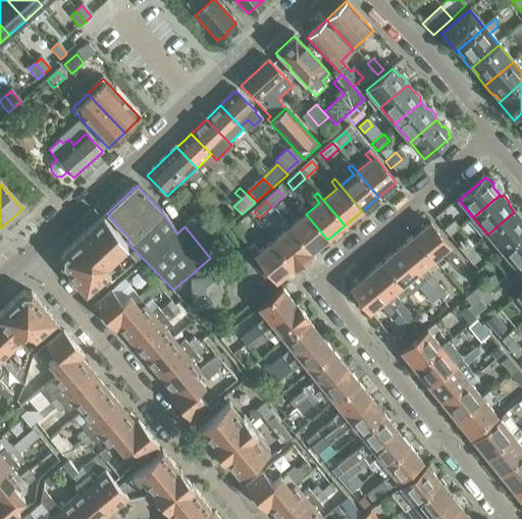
[(311,253),(327,240),(306,214),(301,207),(297,210),(303,217),(289,228),(310,254),(311,253)]
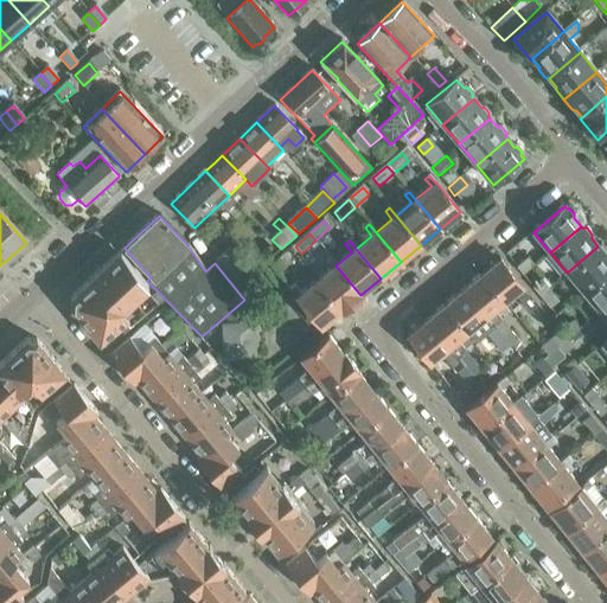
[(567,273),(585,293),(606,273),(606,252),(604,249),(600,249),(598,247),(567,273)]
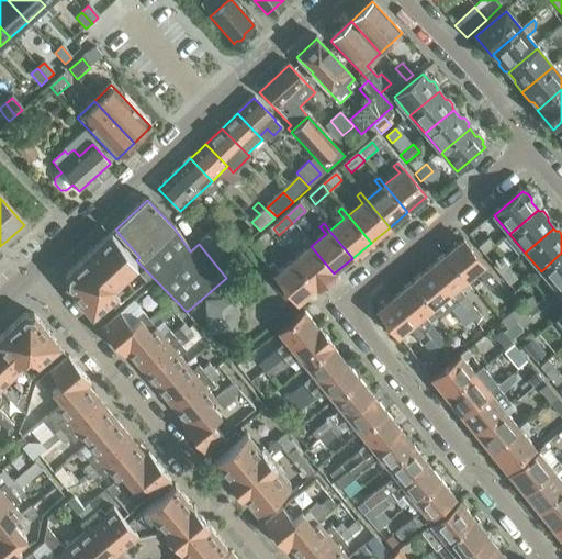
[(199,244),(221,268),(233,257),(212,233),(199,244)]
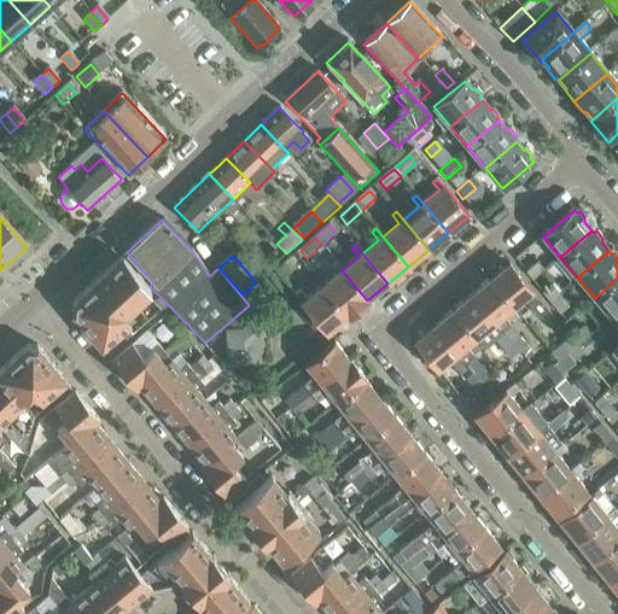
[(128,300),(132,304),(149,290),(122,258),(106,273),(105,273),(87,290),(73,304),(71,315),(100,350),(101,349),(108,356),(117,349),(111,341),(130,326),(123,316),(122,305),(128,300)]
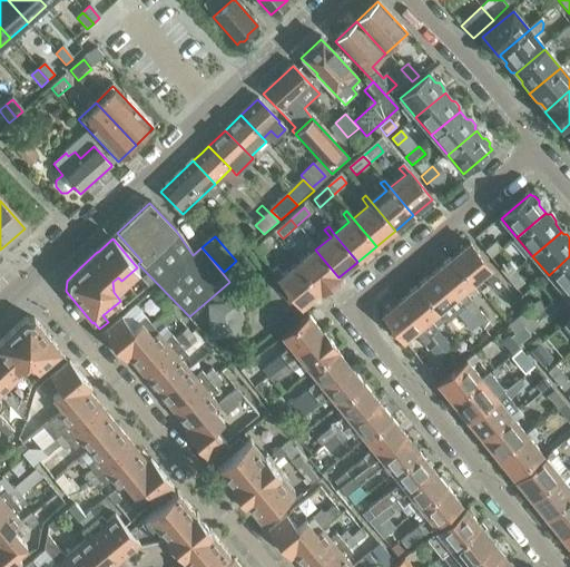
[(267,240),(255,251),(261,258),(273,246),(267,240)]
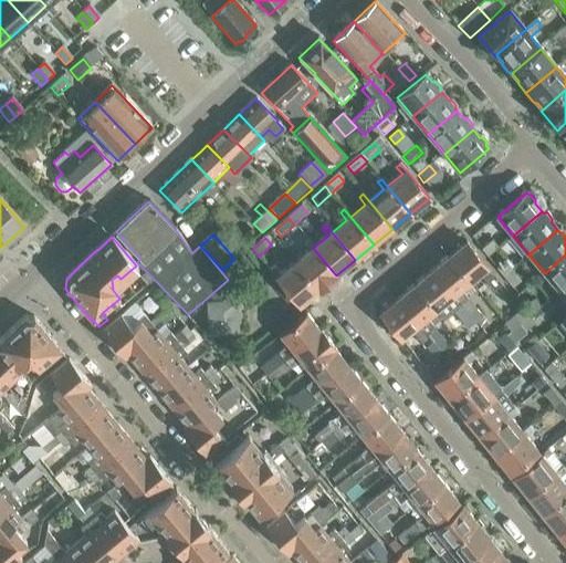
[(502,244),(495,238),(479,251),(485,259),(502,244)]
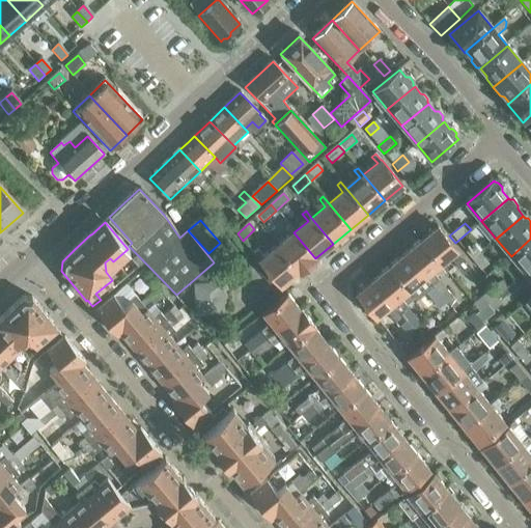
[(290,234),(277,246),(299,273),(298,273),(299,274),(316,258),(316,257),(315,258),(294,232),(288,225),(284,228),(290,234)]
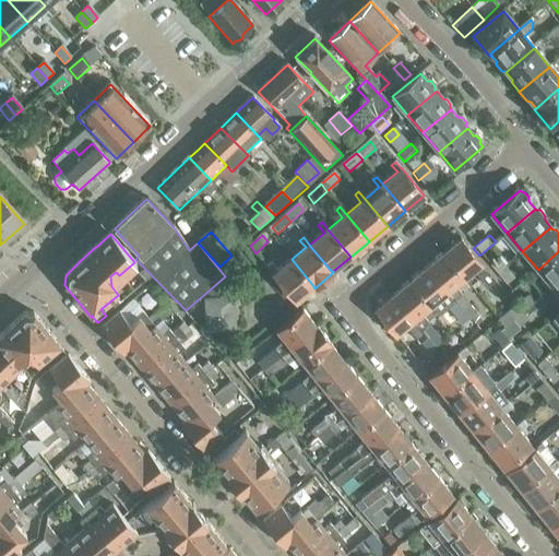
[(464,280),(474,272),(482,282),(489,274),(460,239),(442,253),(464,280)]
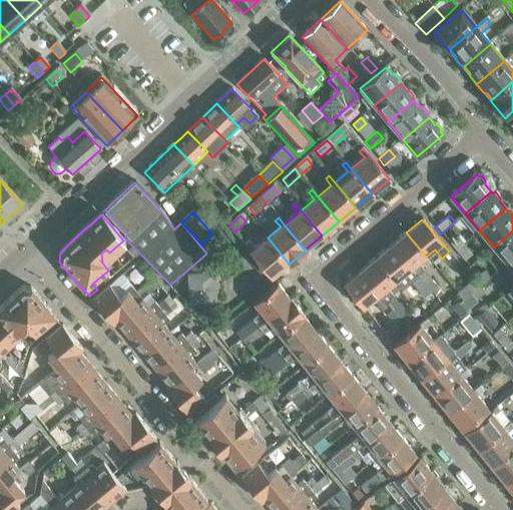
[(512,230),(494,247),(508,265),(512,260),(512,230)]
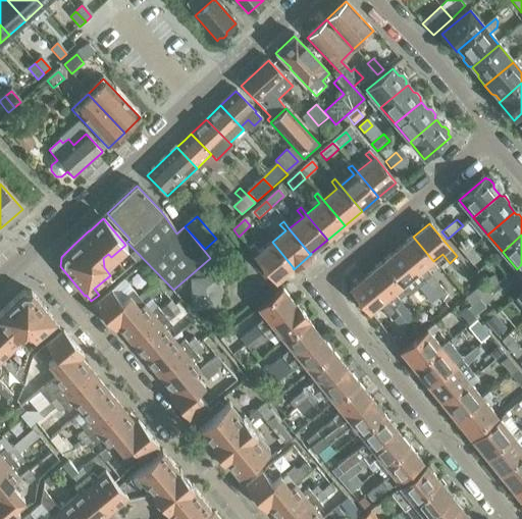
[(478,243),(472,236),(456,249),(462,256),(470,250),(478,243)]
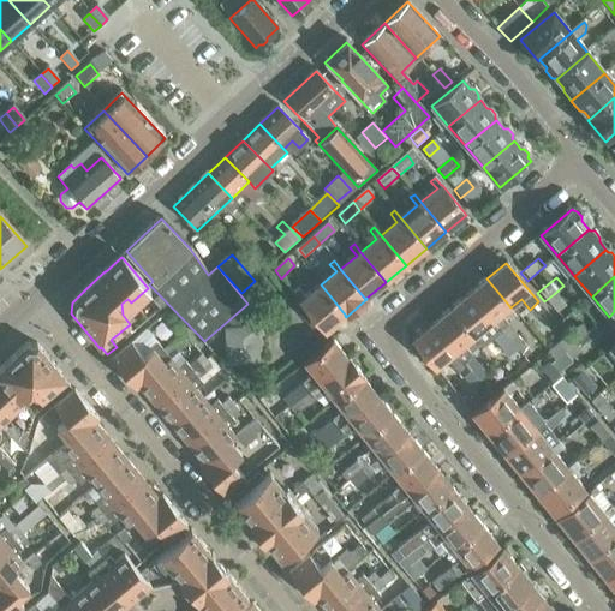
[(487,279),(469,294),(501,333),(509,327),(500,316),(511,307),(487,279)]
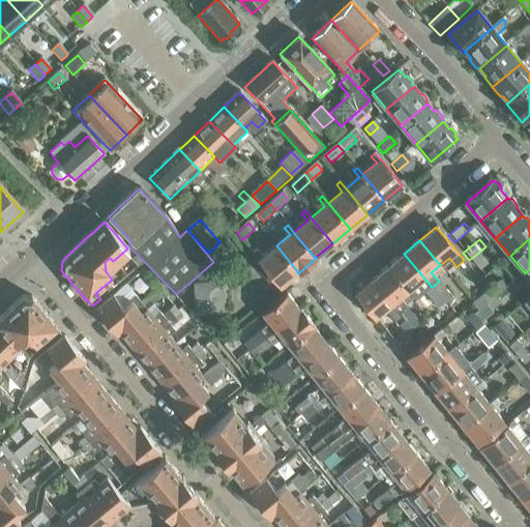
[(281,287),(297,272),(298,272),(276,245),(263,257),(257,251),(254,254),(259,260),(259,261),(281,287)]
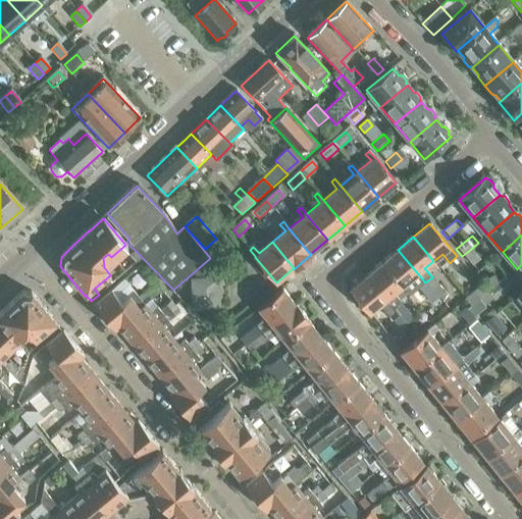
[(419,289),(425,282),(398,250),(382,263),(402,288),(409,296),(419,289)]
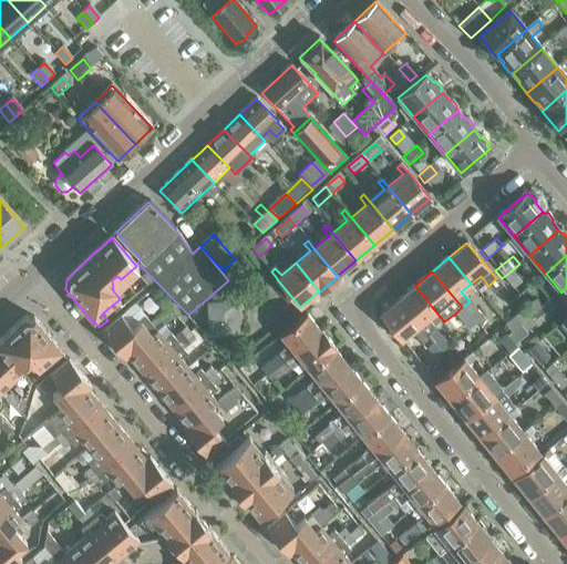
[(512,290),(521,284),(511,272),(502,278),(512,290)]
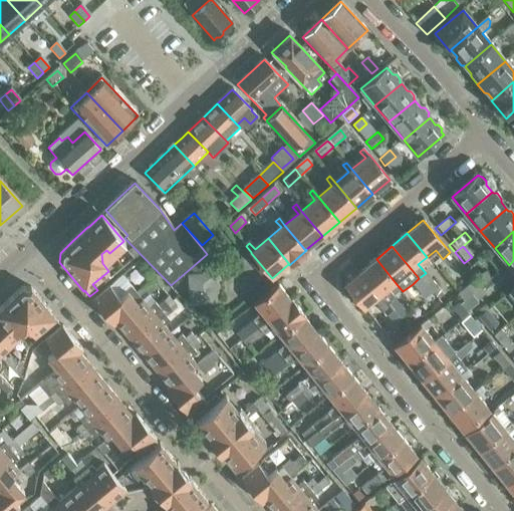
[(133,247),(126,253),(133,260),(140,255),(133,247)]
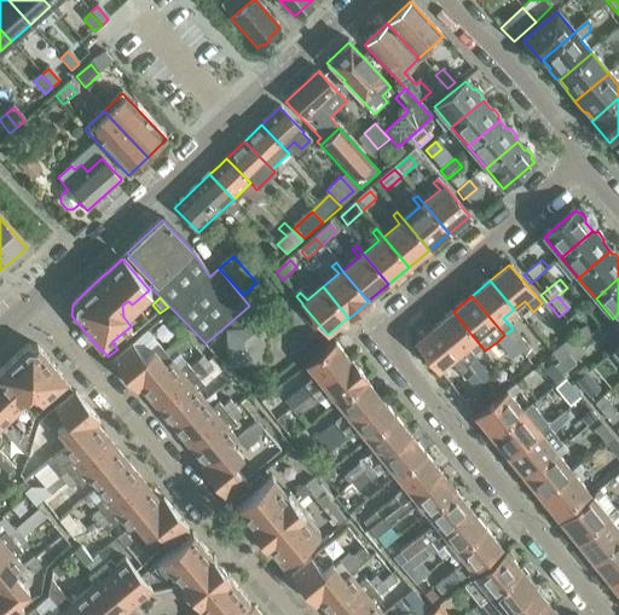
[(453,312),(434,328),(467,366),(475,359),(467,349),(476,341),(453,312)]
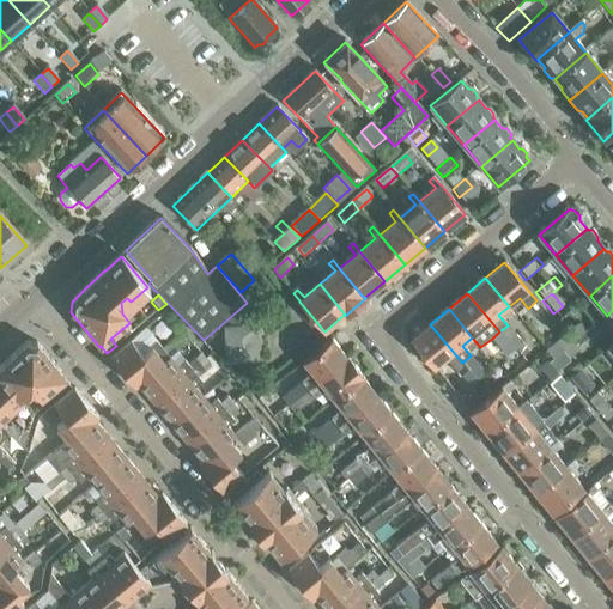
[(445,358),(454,370),(462,363),(430,324),(411,340),(434,367),(445,358)]
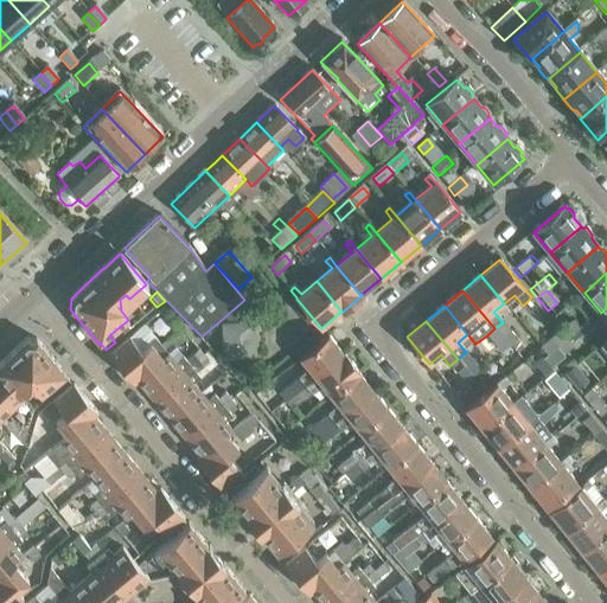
[(556,333),(564,342),(579,331),(572,321),(556,333)]
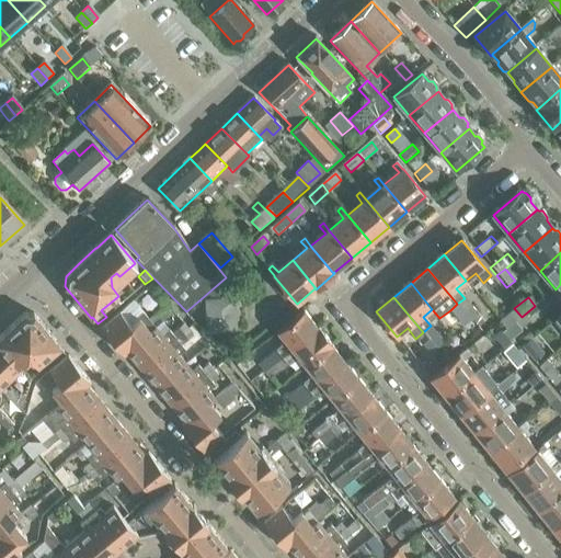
[(465,298),(457,304),(471,322),(479,316),(465,298)]
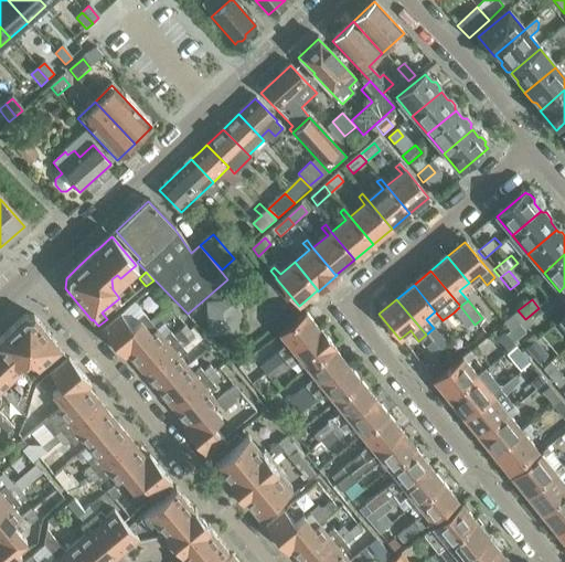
[(210,336),(236,335),(235,304),(209,306),(210,336)]
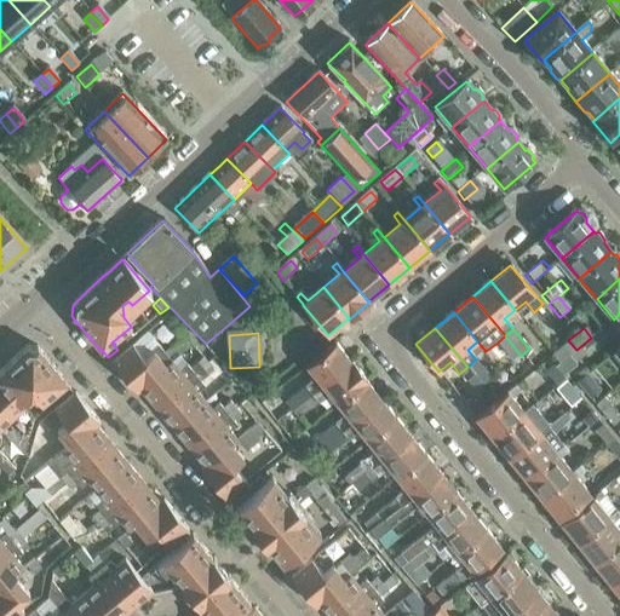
[(514,362),(521,356),(505,335),(498,343),(514,362)]
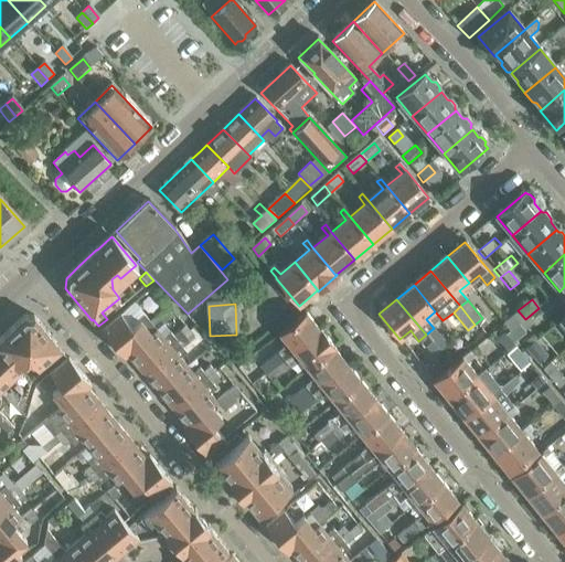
[(502,322),(510,332),(518,326),(525,319),(518,310),(502,322)]
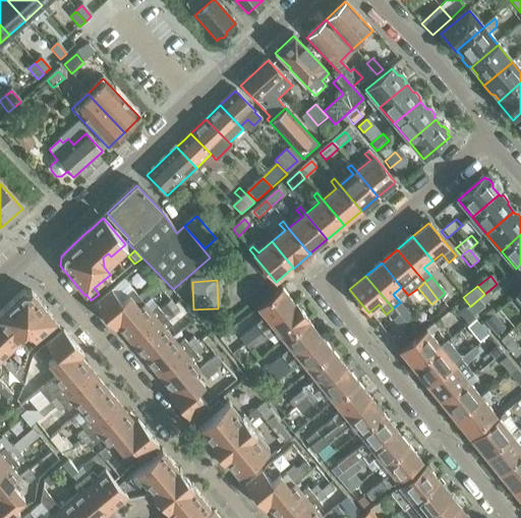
[(295,305),(294,305),(282,289),(257,308),(266,318),(239,338),(245,345),(295,305)]
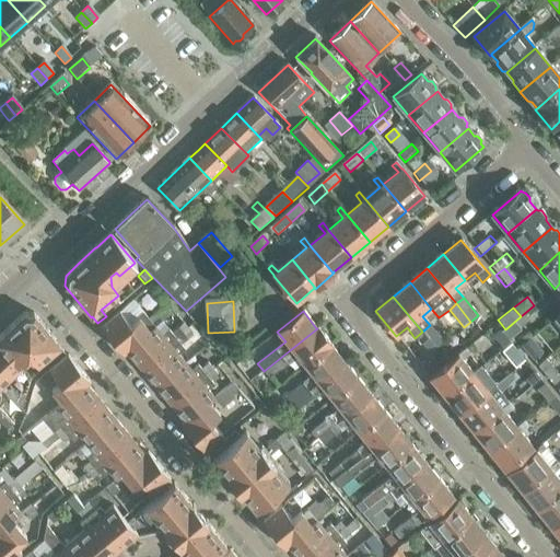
[(123,356),(127,352),(149,334),(148,333),(138,321),(129,326),(119,314),(101,328),(123,356)]
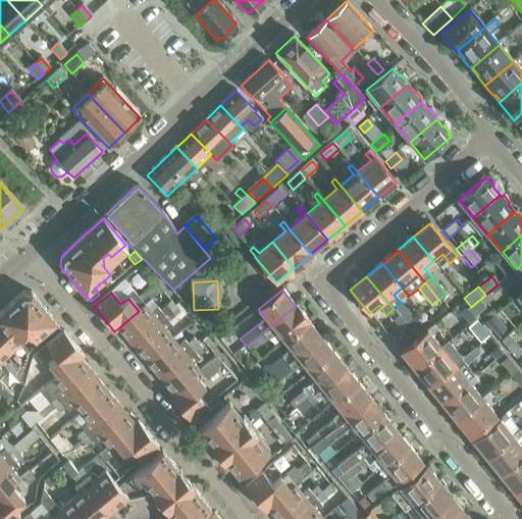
[(0,314),(0,324),(15,342),(16,341),(28,330),(36,340),(47,329),(52,333),(58,328),(55,323),(56,323),(32,294),(22,294),(0,314)]
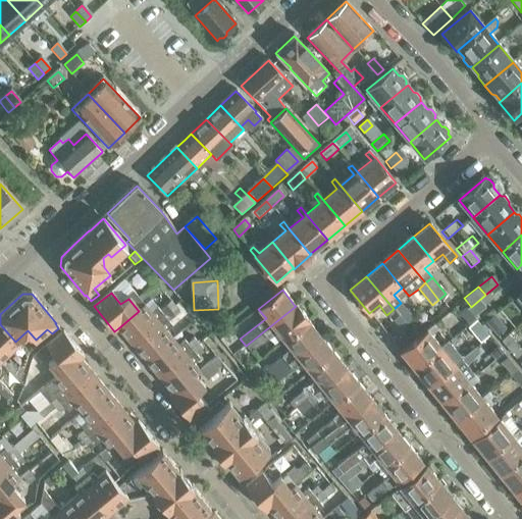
[(484,307),(478,301),(471,307),(467,309),(474,318),(485,309),(484,307)]
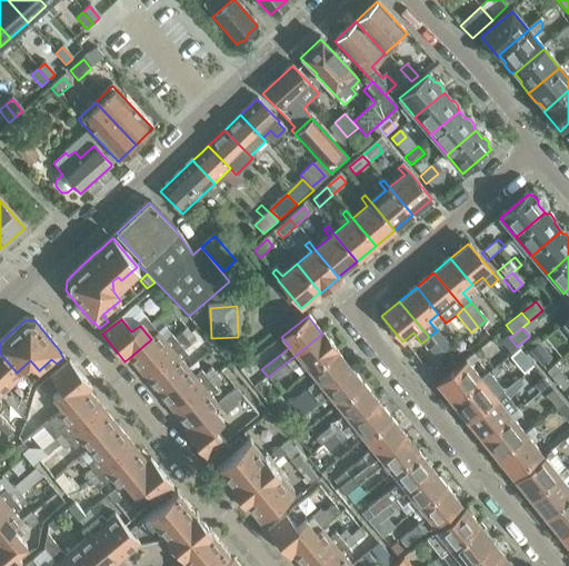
[(322,333),(321,334),(322,334),(268,377),(275,385),(302,363),(309,371),(336,350),(336,351),(337,350),(322,333)]
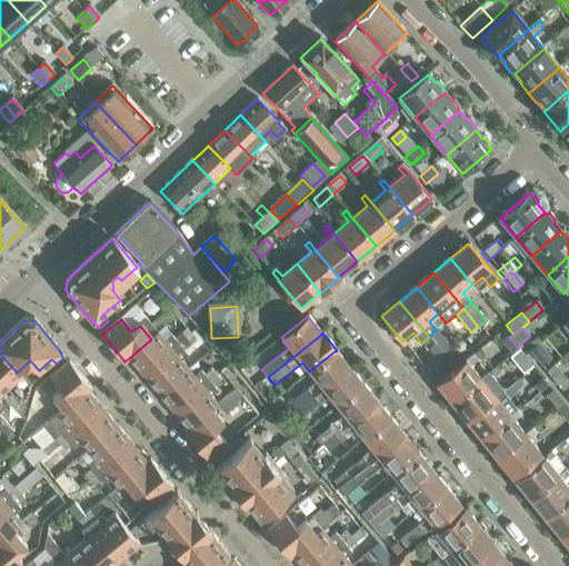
[(129,358),(142,375),(147,371),(148,374),(158,365),(156,363),(166,355),(167,356),(186,340),(180,334),(173,339),(170,336),(162,341),(156,334),(150,338),(151,339),(129,358)]
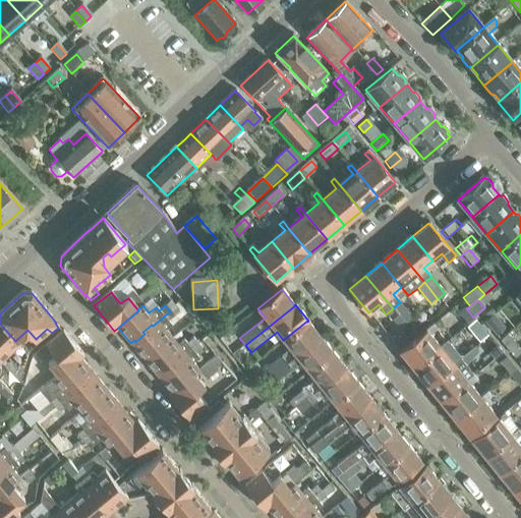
[(174,307),(170,311),(174,317),(179,313),(174,307)]
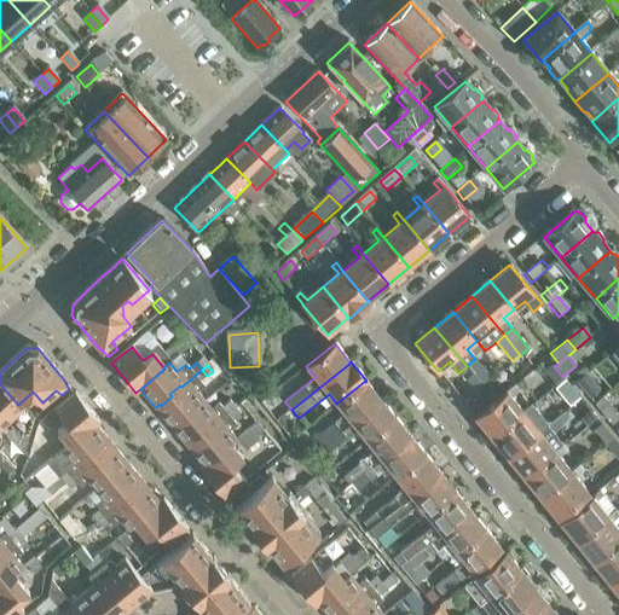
[(481,366),(473,373),(482,386),(491,378),(481,366)]
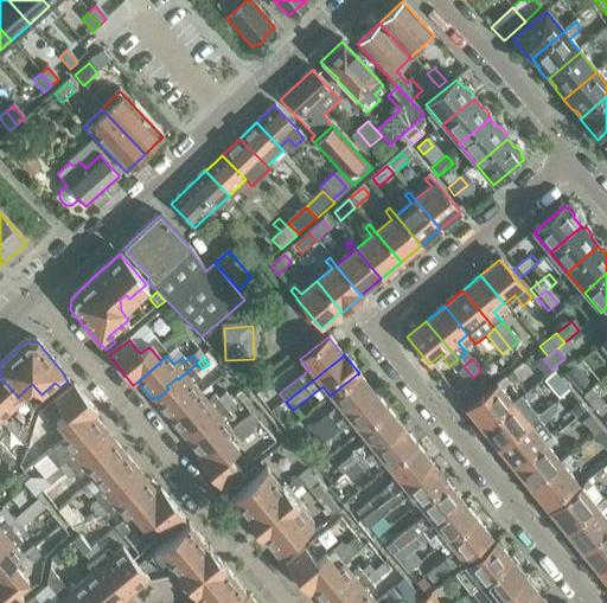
[(535,365),(545,379),(553,373),(541,359),(535,365)]
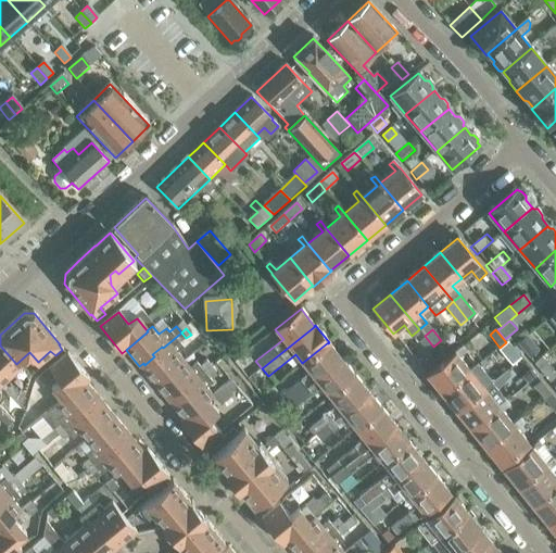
[(139,366),(154,385),(181,362),(175,353),(182,347),(179,343),(186,338),(181,332),(163,348),(162,347),(152,354),(154,356),(144,365),(143,363),(139,366)]
